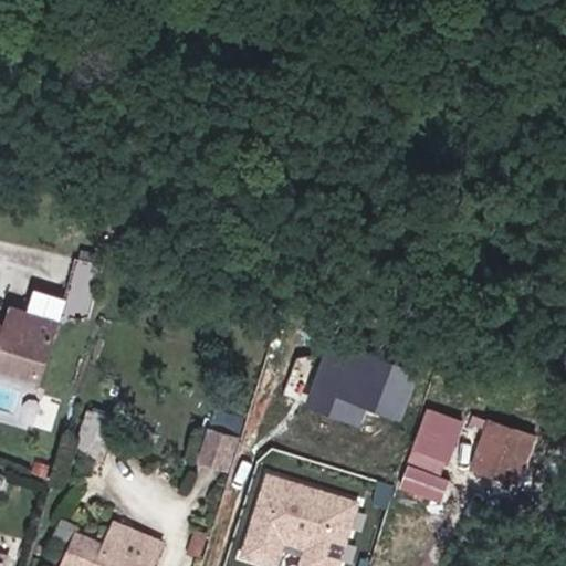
[(0,368),(37,381),(58,322),(13,305),(6,327),(0,325),(0,368)]
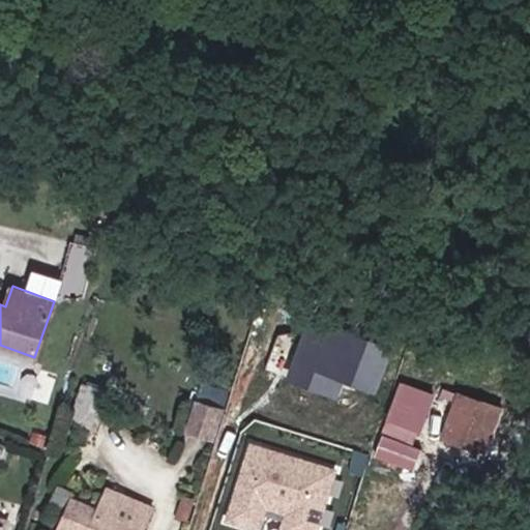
[(396,348),(307,317),(285,381),(337,400),(344,382),(379,395),(396,348)]
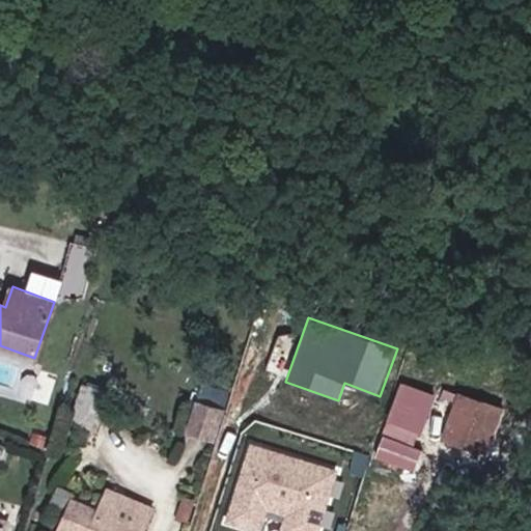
[(435,396),(400,385),(375,455),(411,467),(435,396)]
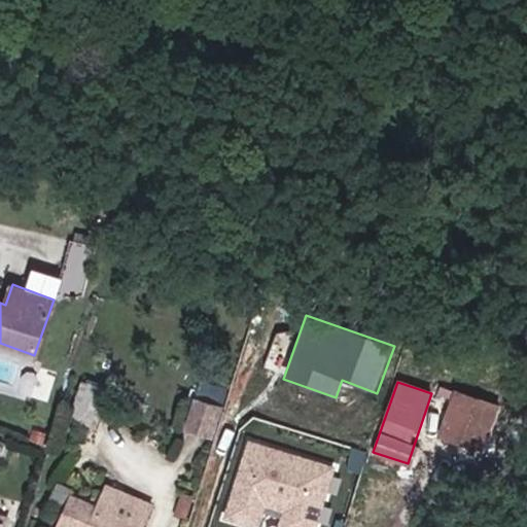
[(501,408),(452,390),(435,437),(485,454),(501,408)]
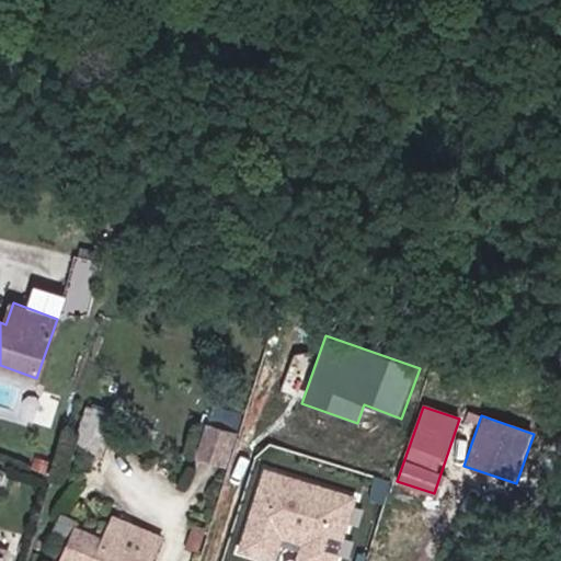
[(233,461),(240,428),(208,423),(202,455),(233,461)]
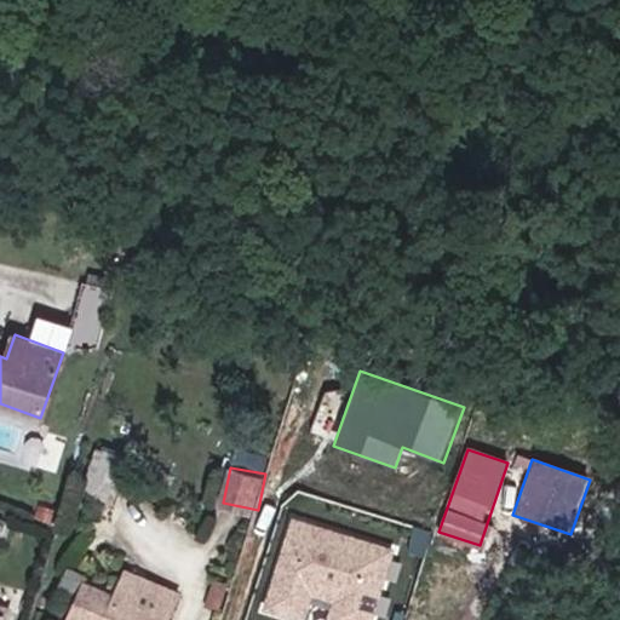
[(371,619),(391,550),(287,520),(262,607),(304,619),(310,598),(333,606),(328,619),(371,619)]
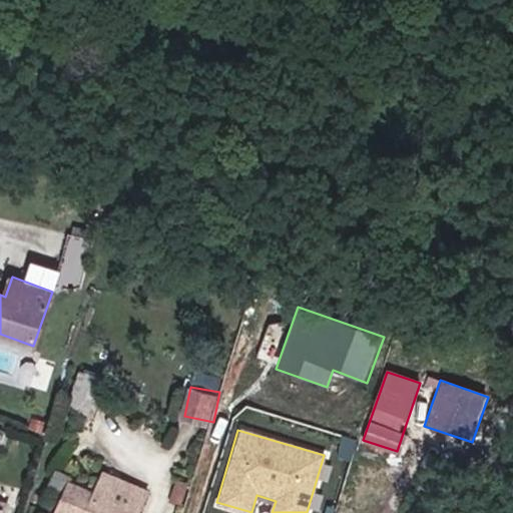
[(128,492),(79,472),(67,502),(62,512),(141,512),(154,484),(134,476),(128,492)]
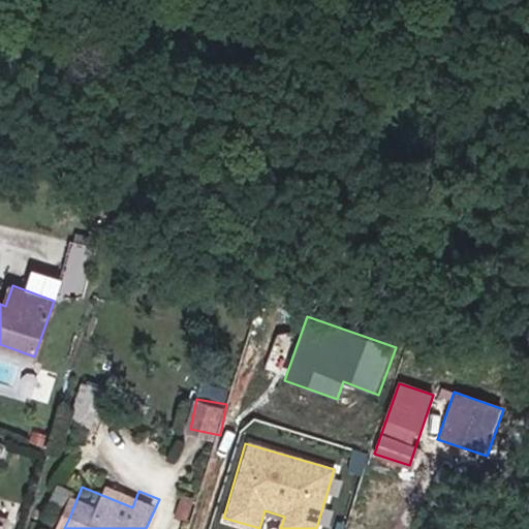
[(0,528),(14,528),(17,525),(0,518),(0,528)]
